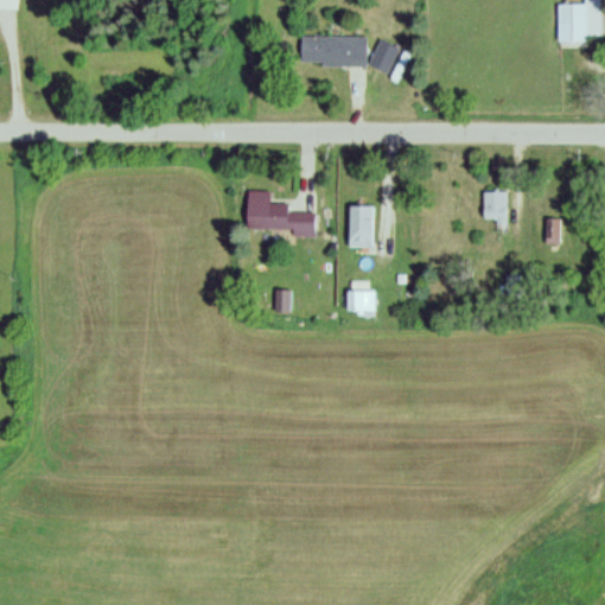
[(585,0),(585,1),(559,1),(559,40),(603,40),(602,0),(585,0)]
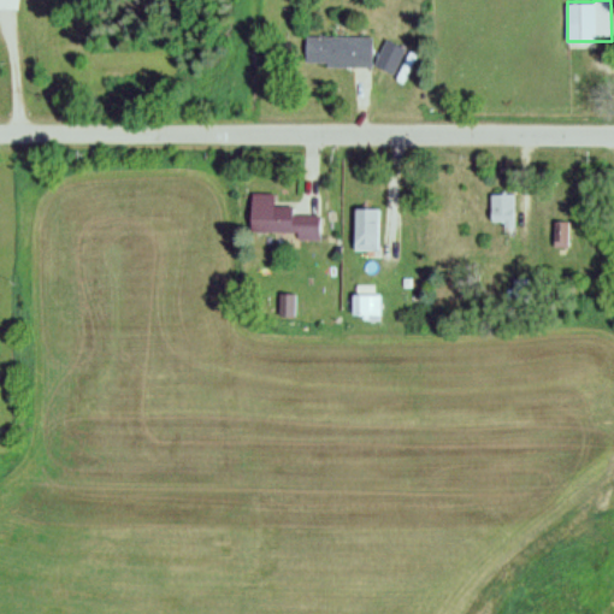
[(372,66),(372,35),(306,35),(306,65),(372,66)]
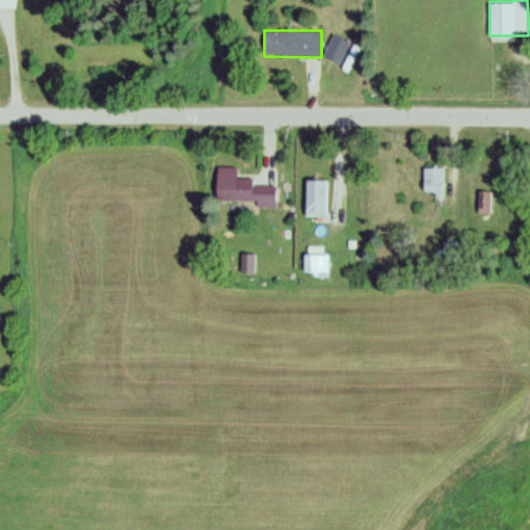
[(275,202),(275,184),(255,184),(255,177),(236,177),(236,166),(216,166),(216,201),(275,202)]
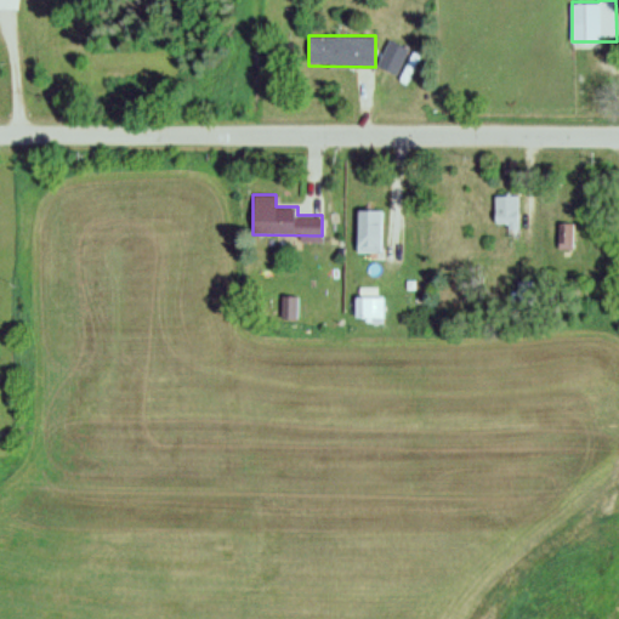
[(522,227),(522,194),(494,194),(494,227),(522,227)]
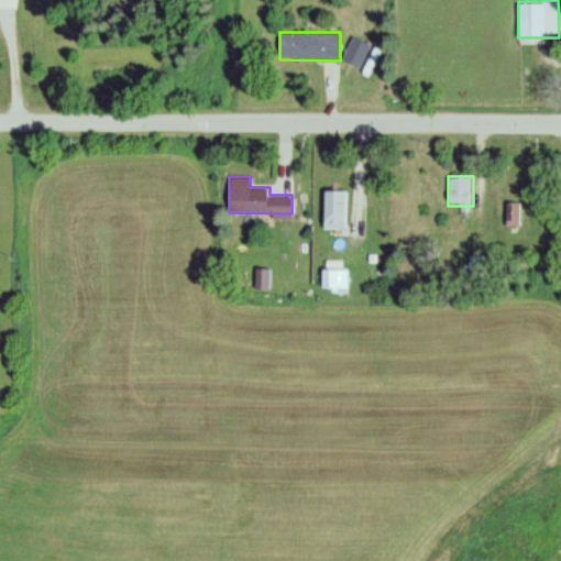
[(349,190),(322,190),(322,229),(349,229),(349,190)]
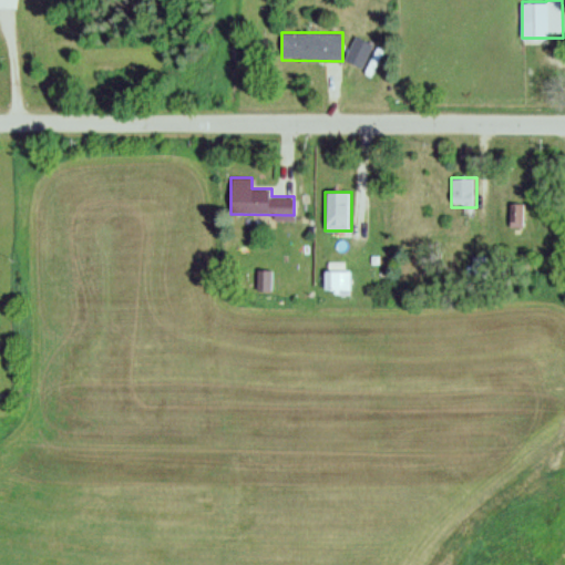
[(512,204),(512,227),(525,227),(525,204),(512,204)]
